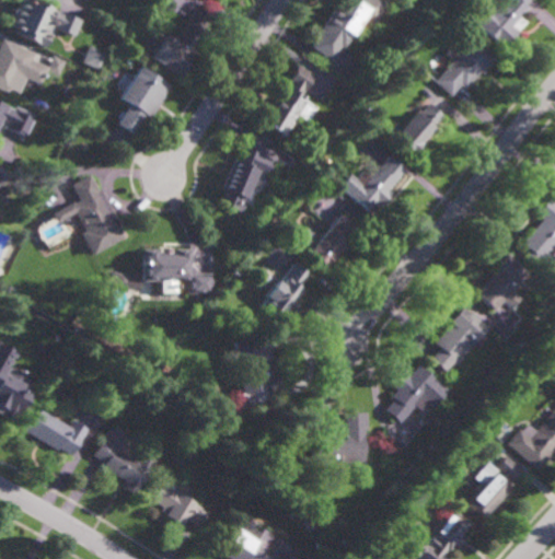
[(34,0),(80,23),(72,39),(57,32),(53,39),(51,39),(46,49),(15,34),(16,31),(11,27),(16,18),(13,16),(16,9),(20,10),(24,1),(29,2),(29,1),(30,2),(31,0),(34,0)]
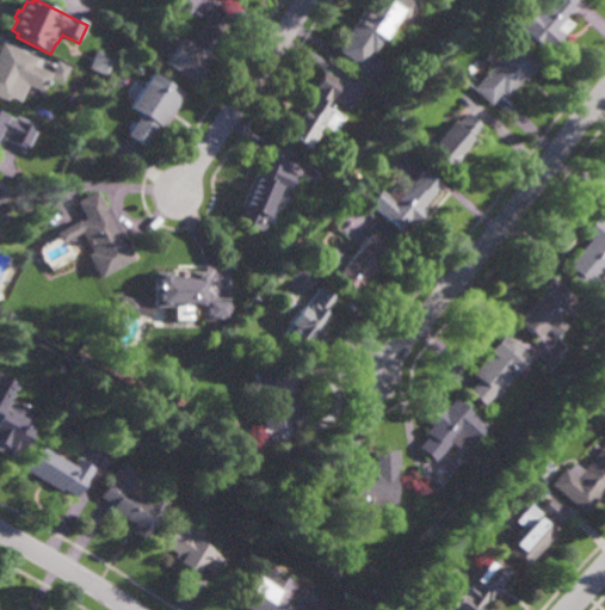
[(418,0),(427,5),(412,31),(399,23),(380,55),(375,53),(366,68),(343,54),(353,38),(352,37),(375,2),(371,0),(418,0)]
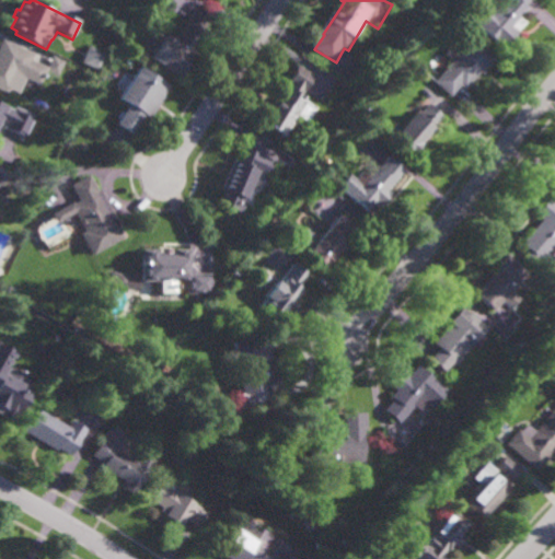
[(532,0),(528,7),(531,9),(523,18),(529,23),(521,33),(522,34),(508,50),(475,22),(481,16),(481,14),(483,11),(484,11),(489,6),(492,8),(497,0),(532,0)]
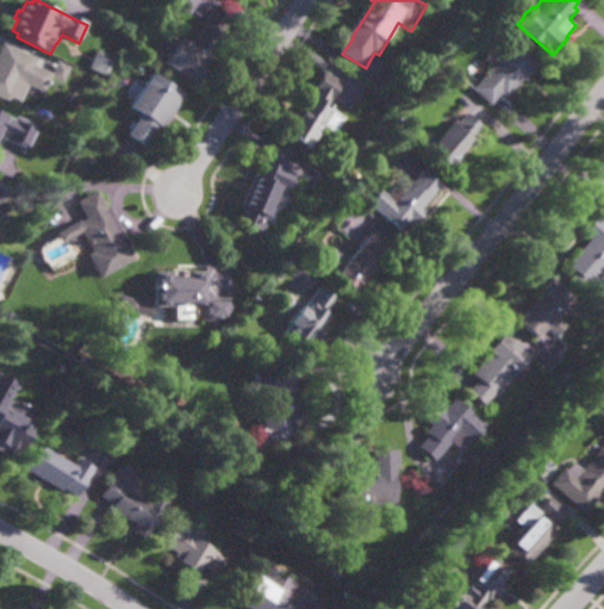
[(215,56),(216,57),(198,84),(168,62),(178,48),(187,55),(219,8),(236,19),(225,35),(229,37),(215,56)]
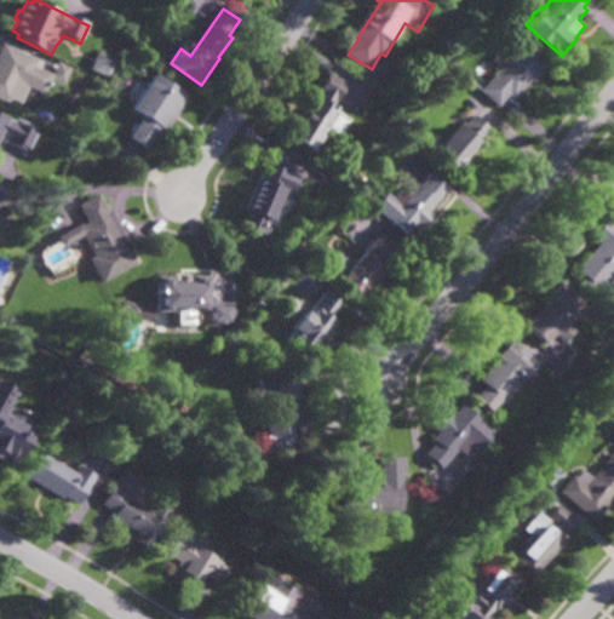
[(538,84),(533,80),(517,98),(512,95),(501,107),(486,92),(505,69),(495,61),(518,34),(555,66),(538,84)]
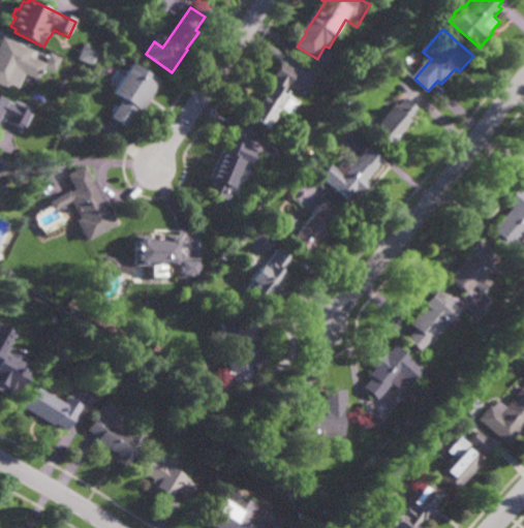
[(45,62),(51,52),(63,57),(56,70),(44,65),(38,79),(24,71),(16,89),(0,82),(0,45),(4,37),(34,52),(32,56),(45,62)]
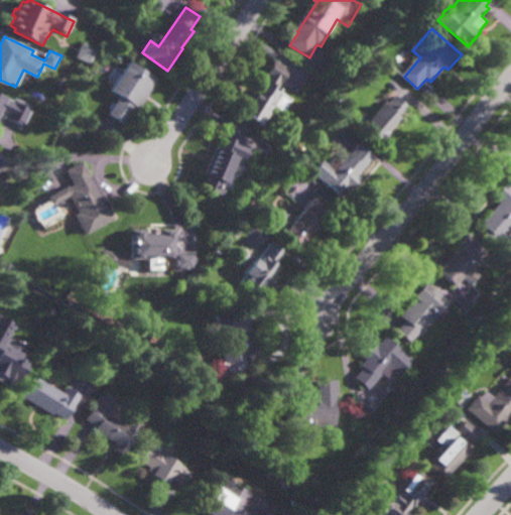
[(92,63),(77,56),(83,43),(98,50),(92,63)]
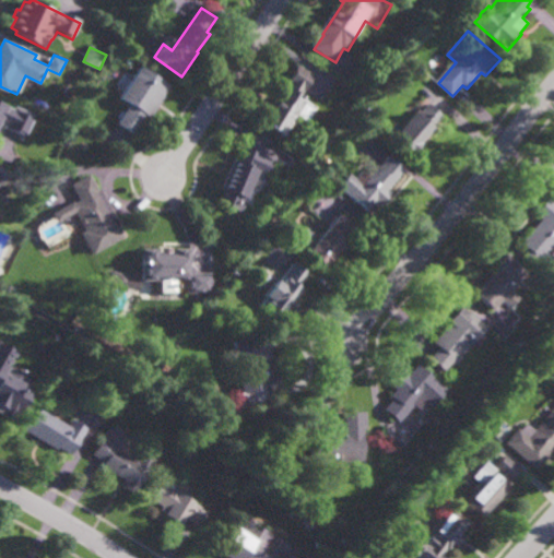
[(307,93),(309,94),(307,96),(322,106),(311,122),(298,115),(285,135),(273,128),(272,129),(269,126),(269,125),(264,121),(281,95),(282,96),(290,85),(292,82),(291,81),(302,63),(319,74),(307,93)]
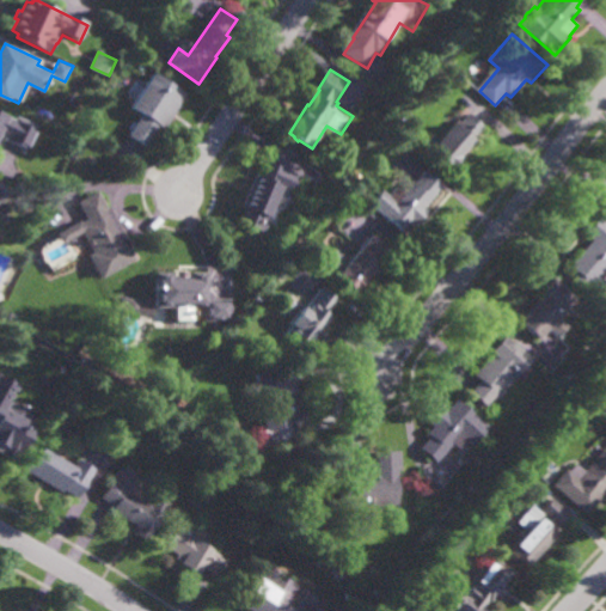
[(167,128),(161,123),(148,145),(132,134),(146,112),(135,105),(157,72),(190,93),(167,128)]
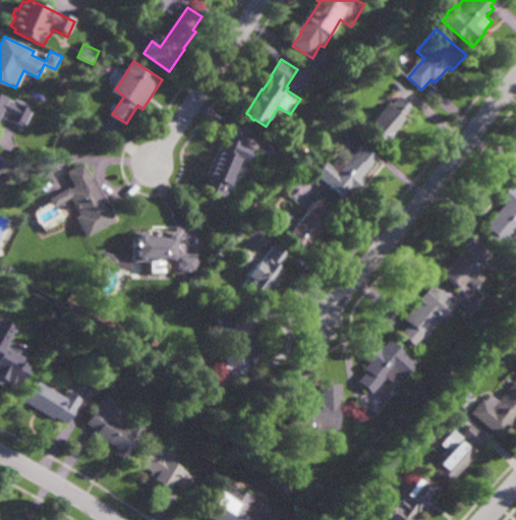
[(0,94),(31,108),(22,125),(7,118),(8,116),(2,113),(0,117),(0,94)]
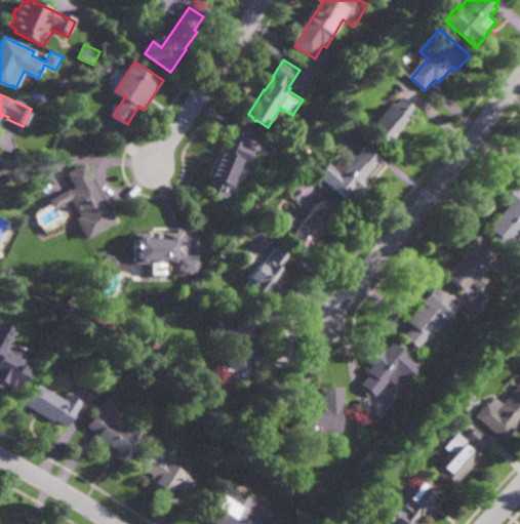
[(417,109),(409,119),(408,119),(396,132),(397,133),(388,145),(384,142),(385,140),(365,123),(372,115),(377,120),(391,104),(393,105),(395,102),(398,104),(404,96),(417,109)]
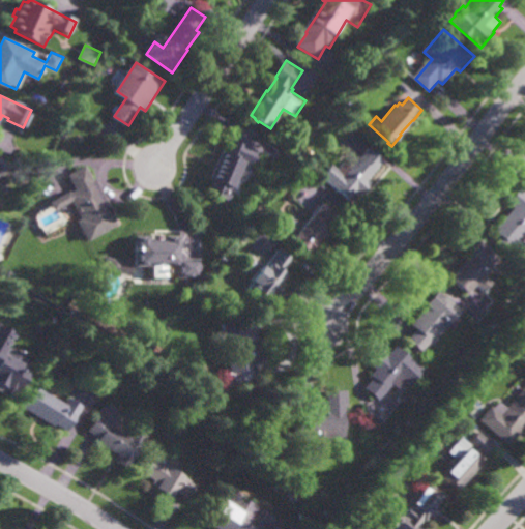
[(0,142),(0,148),(12,152),(19,128),(5,124),(0,142)]
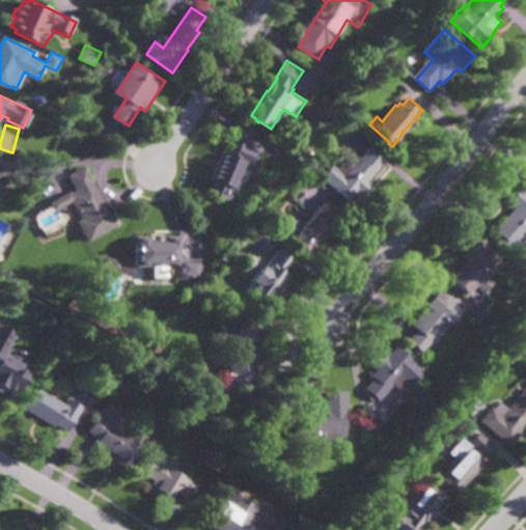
[(249,178),(242,174),(236,188),(231,186),(226,198),(213,193),(218,180),(214,178),(225,150),(230,152),(237,139),(248,144),(248,145),(260,150),(249,178)]
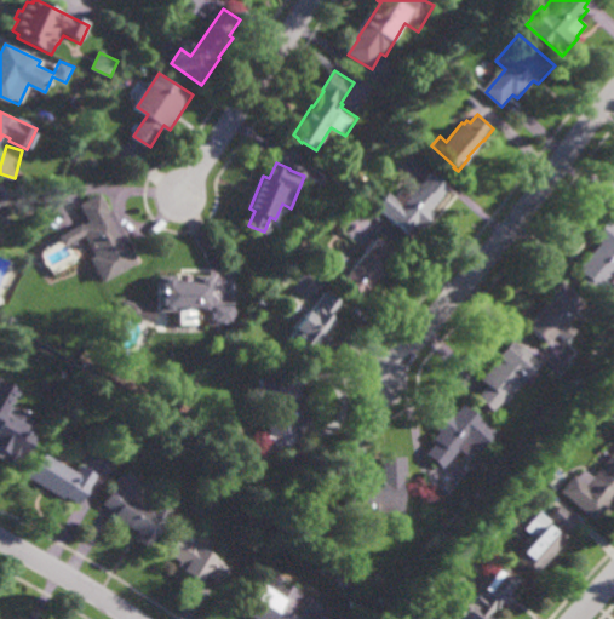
[(452,188),(434,210),(437,213),(423,229),(418,225),(412,233),(380,206),(392,190),(400,196),(407,188),(413,193),(422,183),(424,185),(434,173),(452,188)]
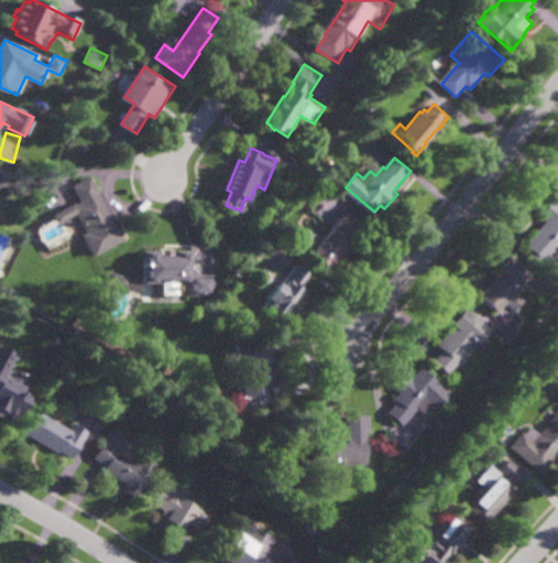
[(101,191),(104,190),(124,226),(122,227),(128,238),(97,256),(85,235),(89,233),(78,214),(59,224),(55,215),(76,204),(77,205),(84,202),(75,185),(93,175),(101,191)]
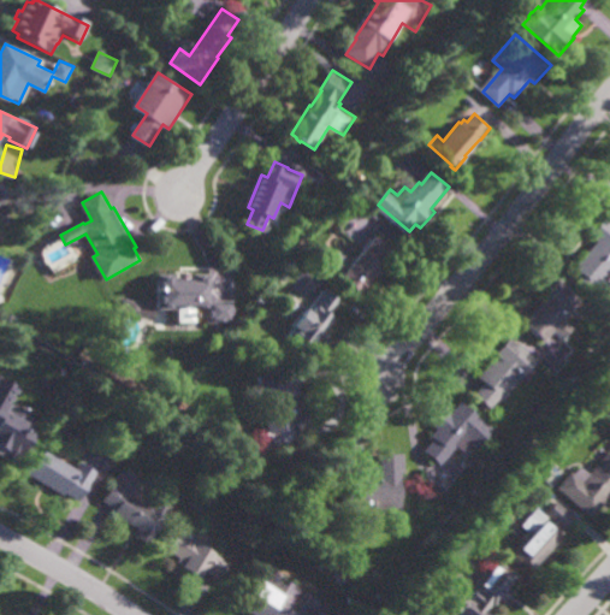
[(609,275),(606,278),(609,281),(609,288),(600,297),(579,278),(582,273),(576,268),(600,241),(592,235),(606,218),(609,220),(609,275)]
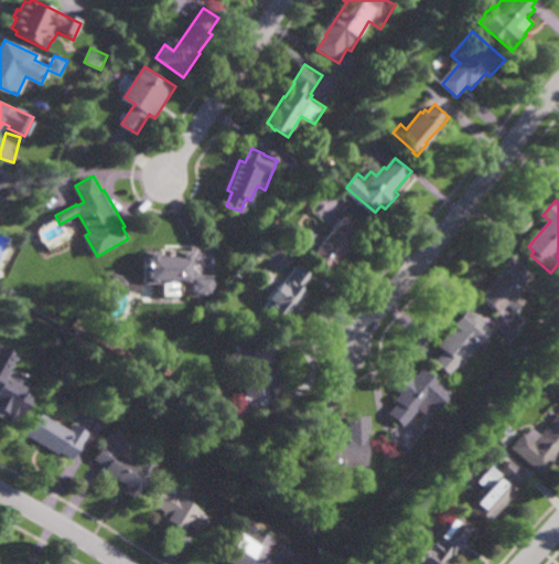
[(352,241),(356,244),(333,272),(313,255),(315,253),(301,241),(313,227),(326,240),(347,215),(363,227),(352,241)]
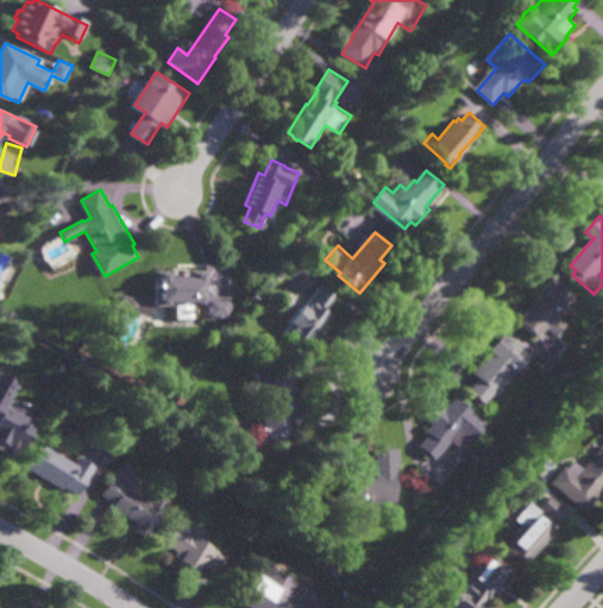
[(289,277),(283,273),(289,264),(295,269),(289,277)]
